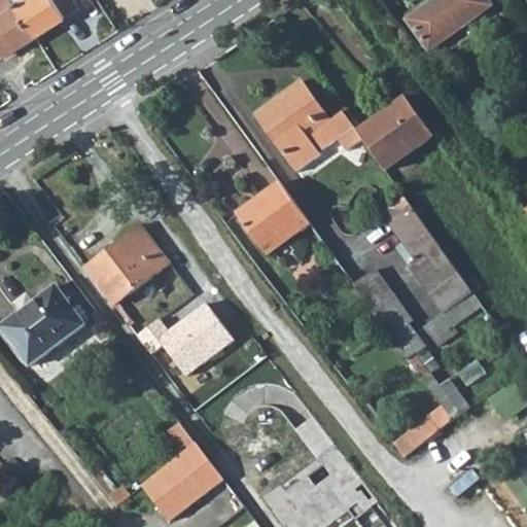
[(0,0),(0,13),(15,4),(12,0),(0,0)]
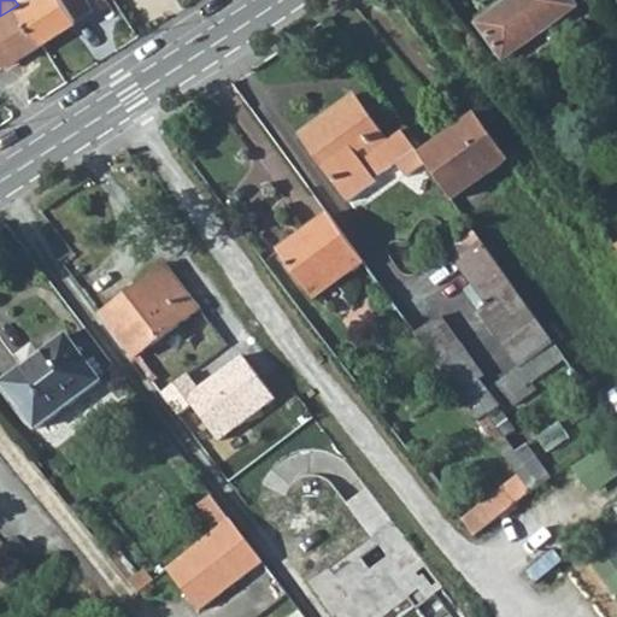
[(68,24),(77,18),(94,9),(88,0),(15,0),(18,5),(41,41),(68,24)]
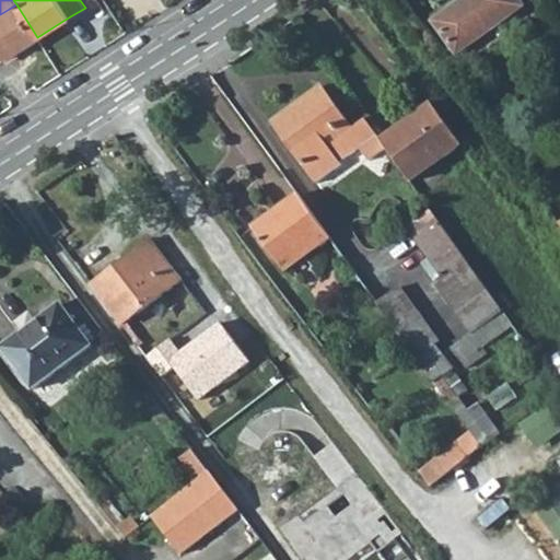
[(525,6),(521,0),(462,0),(433,21),(457,54),(525,6)]
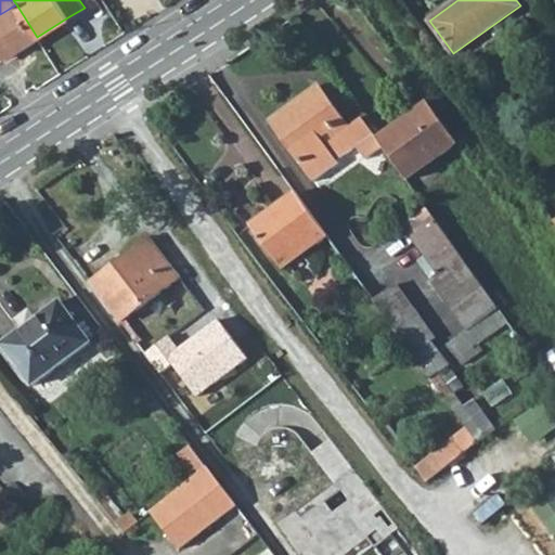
[(0,60),(37,37),(16,4),(0,14),(0,60)]
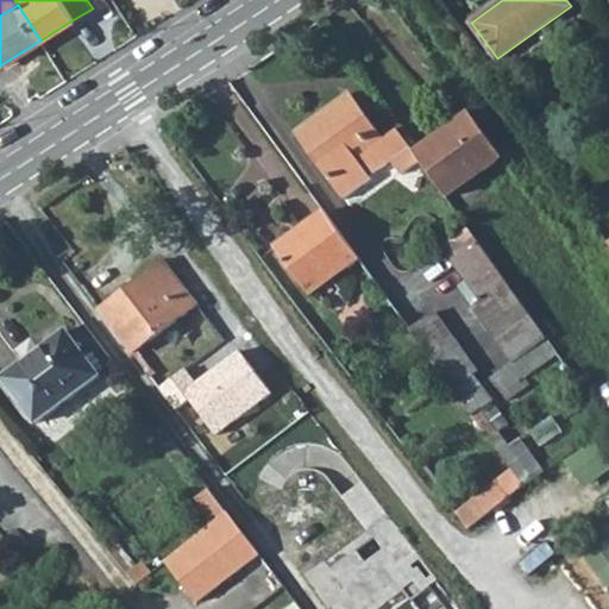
[(380,168),(410,148),(396,129),(383,138),(351,93),(296,132),(345,198),(371,179),(359,162),(370,154),(380,168)]
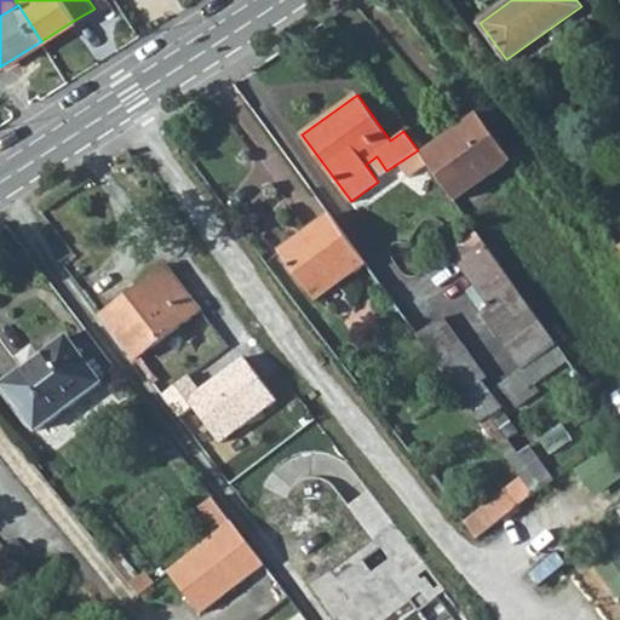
[(478,113),(420,154),(453,201),(512,159),(478,113)]
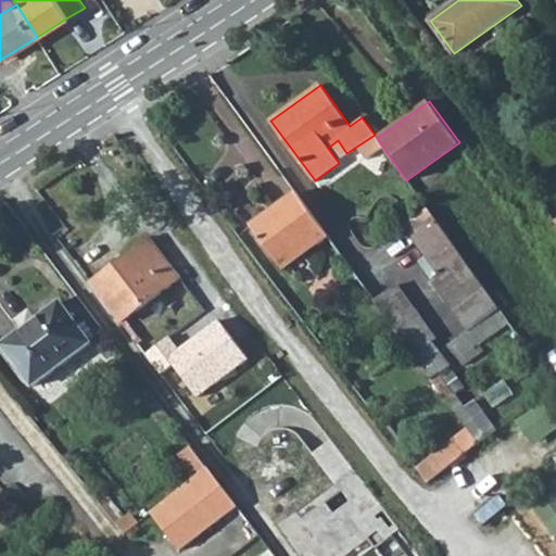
[(283,270),(328,237),(297,193),(250,226),(283,270)]
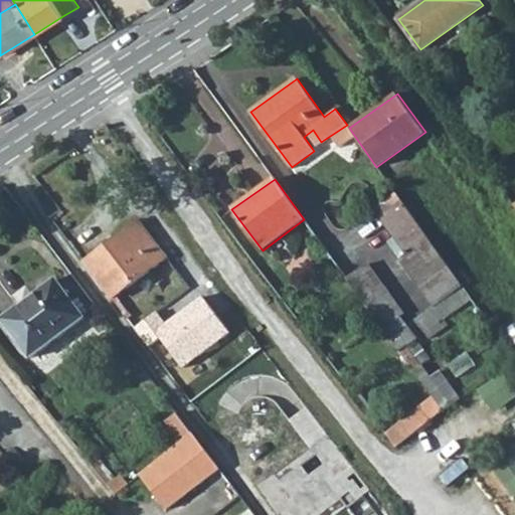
[(434,308),(463,286),(397,193),(374,210),(407,255),(400,262),(434,308)]
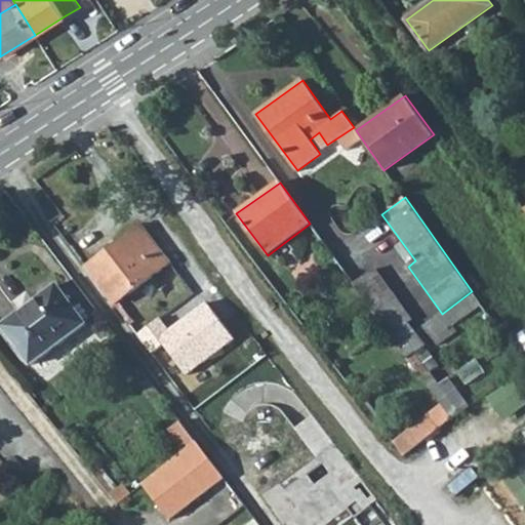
[(171,265),(143,227),(87,268),(116,306),(171,265)]
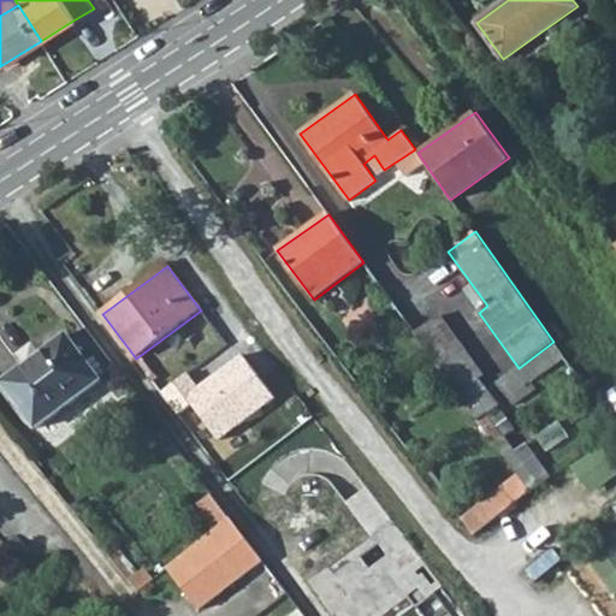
[(442,319),(419,337),(445,373),(474,413),(481,408),(492,400),(463,360),(469,355),(442,319)]
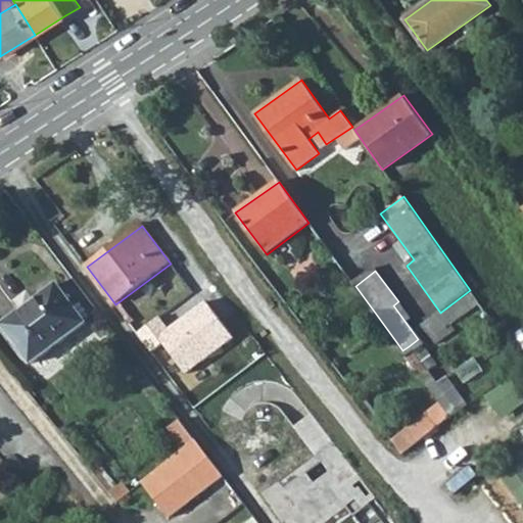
[(87,323),(57,283),(2,324),(32,363),(87,323)]
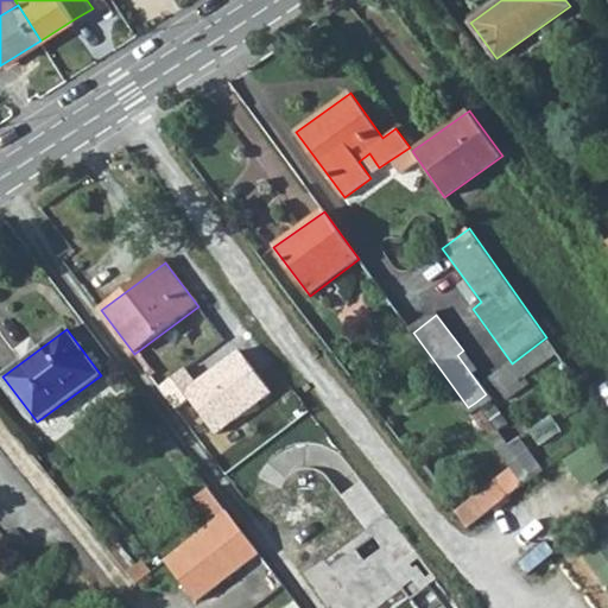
[(523,379),(558,353),(546,337),(512,363),(489,381),(505,403),(529,386),(523,379)]
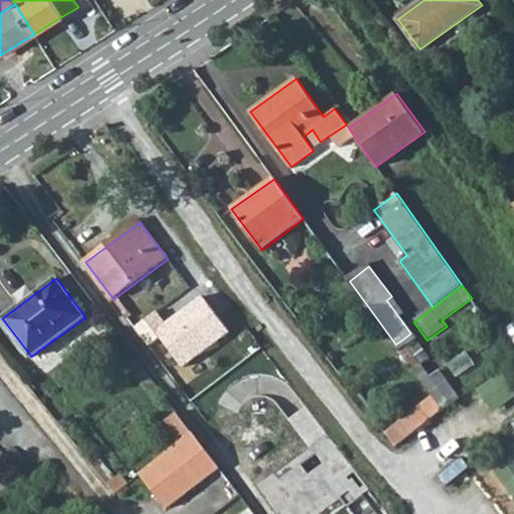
[(230,331),(202,293),(165,322),(156,311),(135,327),(149,346),(161,337),(184,368),(230,331)]
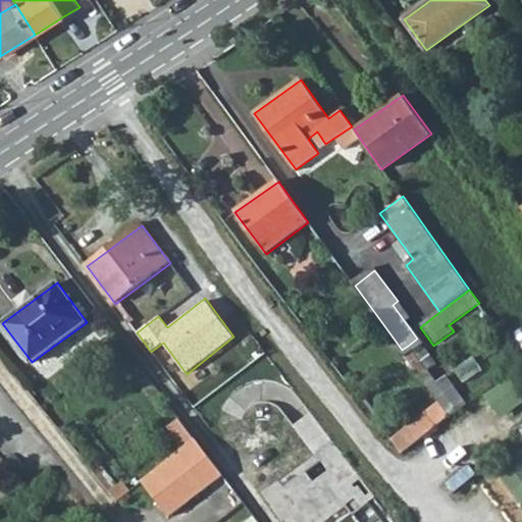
[(493,345),(496,347),(506,340),(504,337),(493,345)]
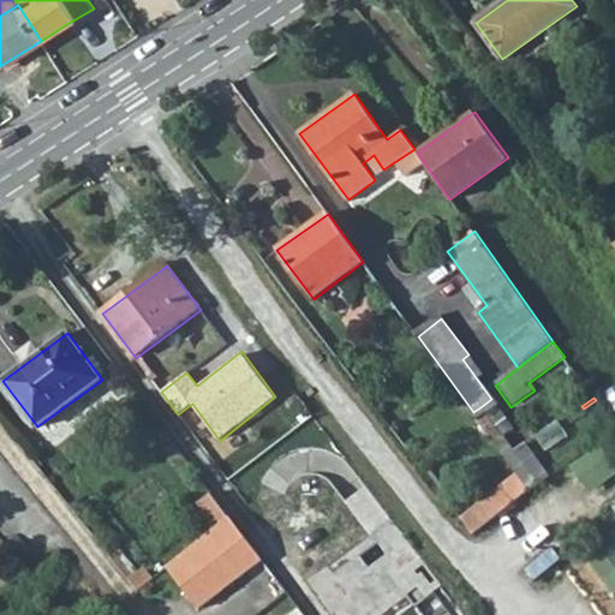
[(499,408),(491,399),(481,407),(488,417),(499,408)]
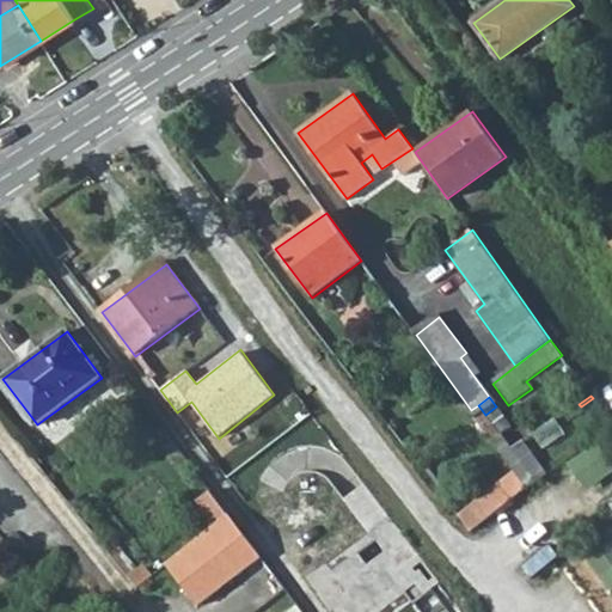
[(478,405),(471,410),(478,420),(485,415),(478,405)]
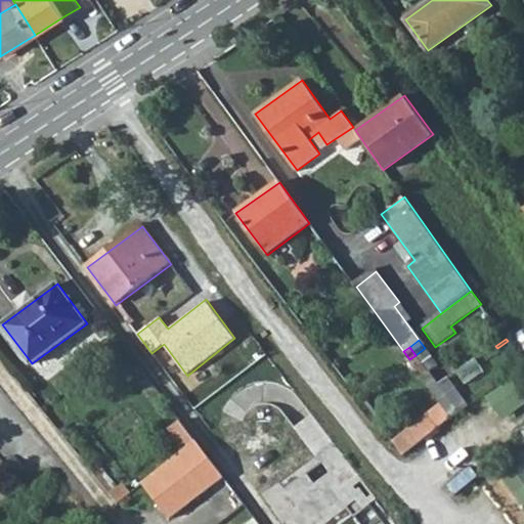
[(456,374),(457,376),(476,362),(474,360),(456,374)]
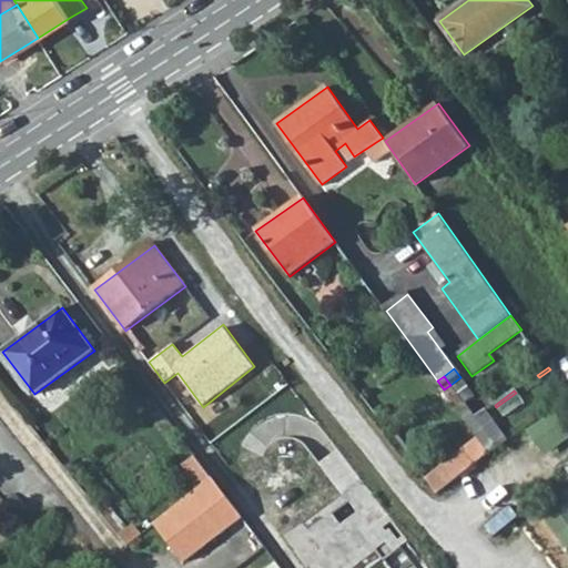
[(524,405),(516,393),(496,407),(504,418),(524,405)]
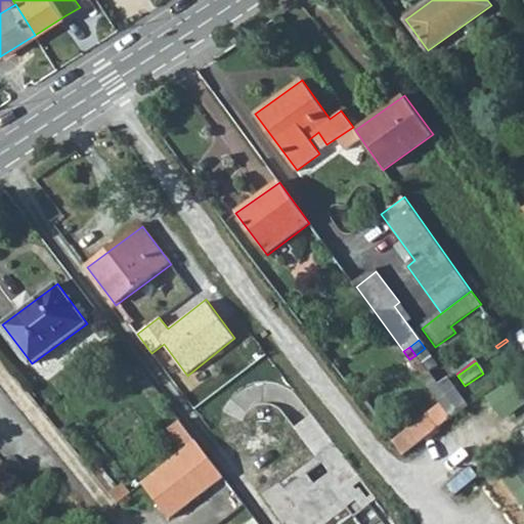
[(448,378),(432,390),(433,391),(449,381),(448,378)]
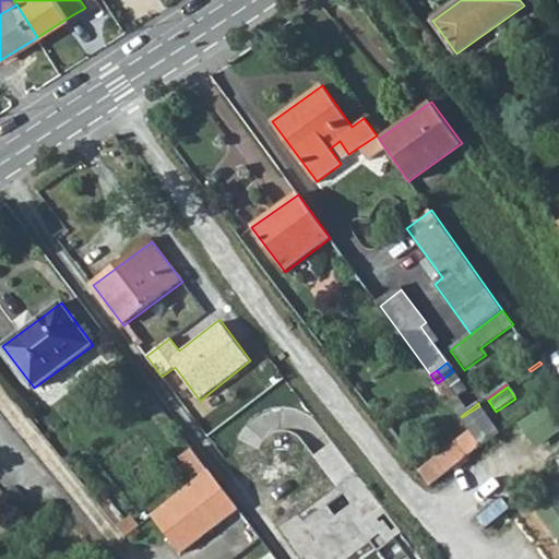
[(499,432),(479,406),(462,417),(471,428),(483,445),(499,432)]
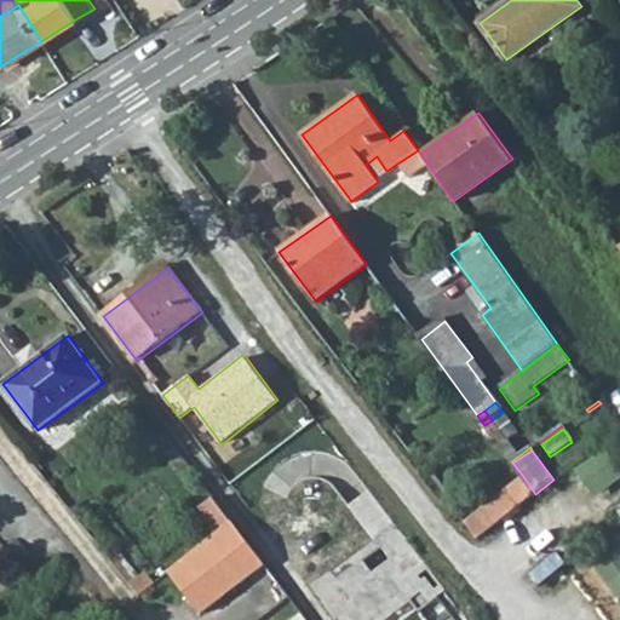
[(522,475),(464,520),(478,537),(535,494),(522,475)]
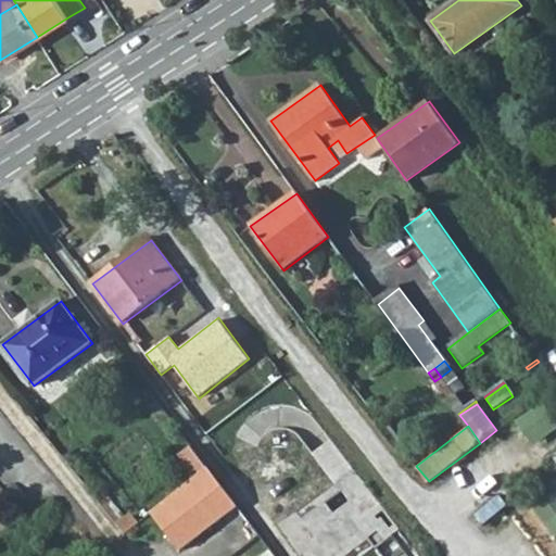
[(199,478),(211,468),(194,446),(181,456),(199,478)]
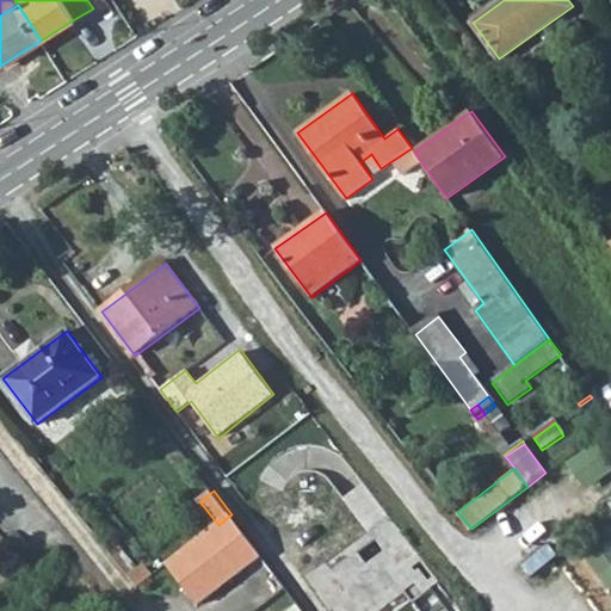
[(197,604),(263,556),(232,514),(218,525),(167,563),(197,604)]
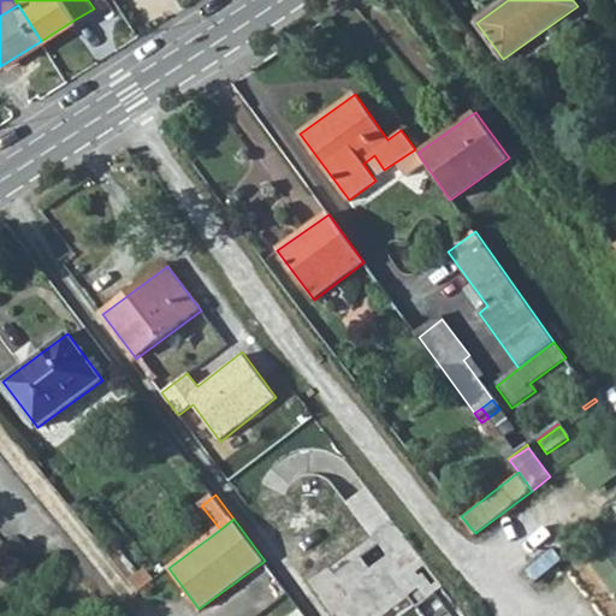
[(615,535),(611,531),(585,551),(615,592),(615,535)]
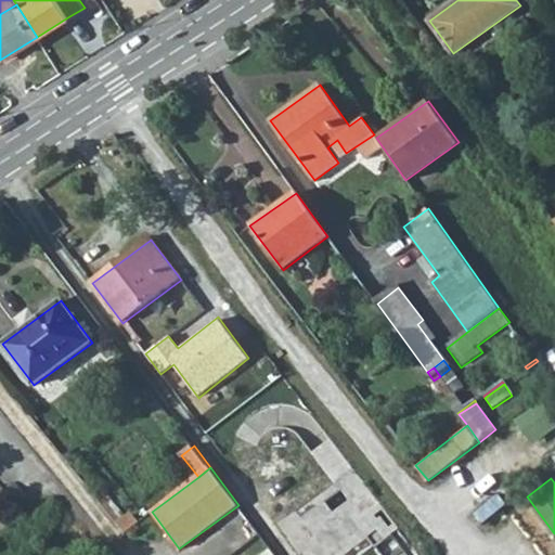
[(524,527),(498,494),(473,515),(499,546),(524,527)]
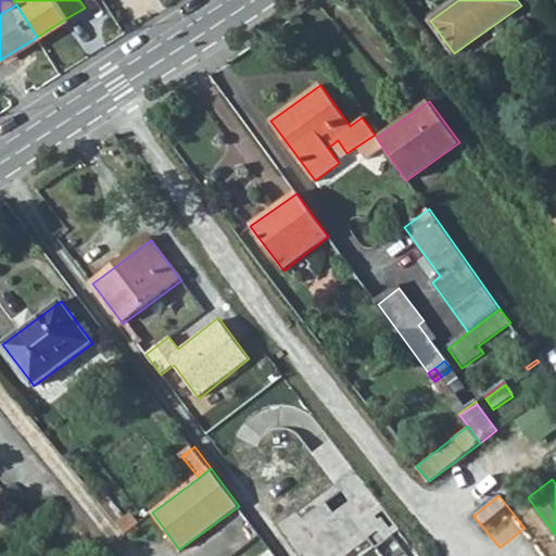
[(133,514),(117,522),(125,532),(138,523),(133,514)]
